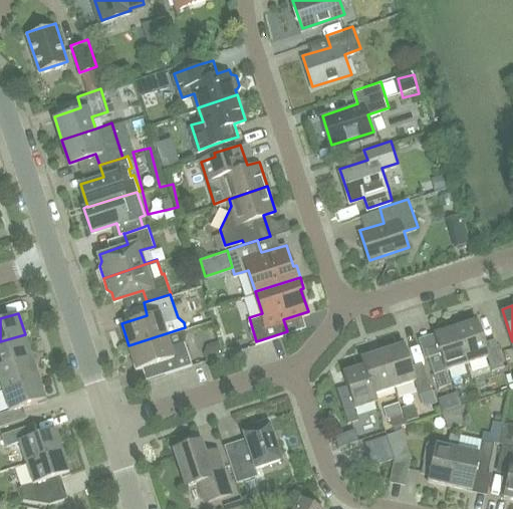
[(456,324),(468,360),(488,353),(493,367),(505,363),(496,336),(484,340),(477,318),(456,324)]
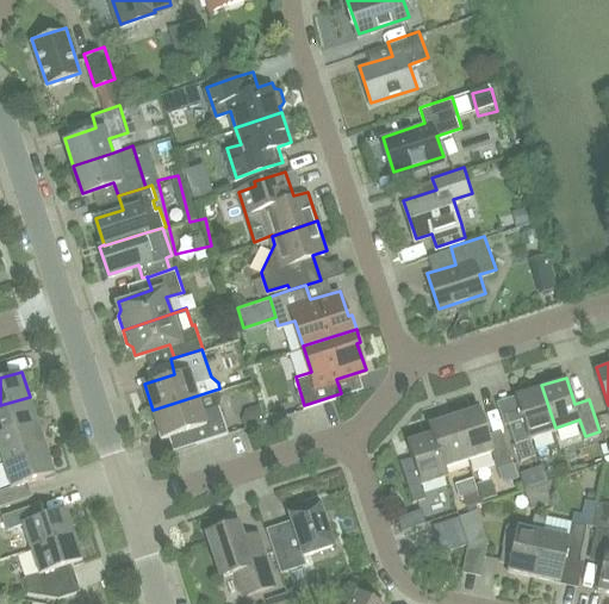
[(530,436),(555,428),(541,385),(516,393),(523,416),(509,421),(521,458),(536,453),(530,436)]
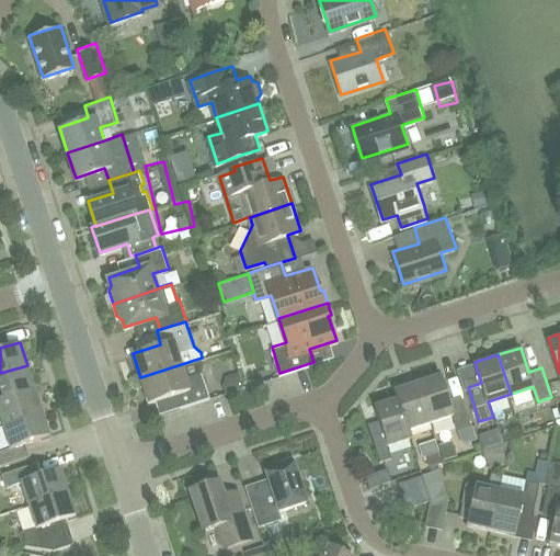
[(202,358),(140,377),(149,401),(176,393),(181,406),(210,396),(202,371),(204,362),(202,358)]
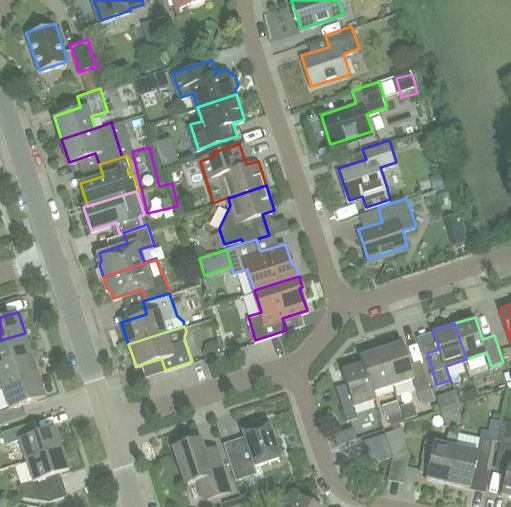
[(0,363),(31,353),(25,333),(0,340),(0,363)]
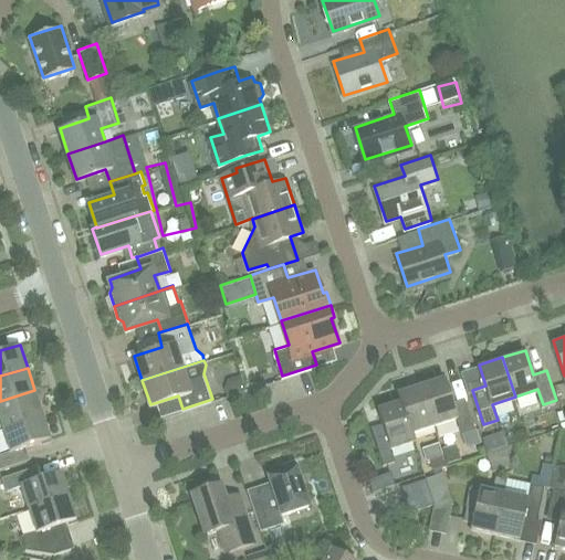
[(421,383),(435,423),(458,415),(445,376),(421,383)]
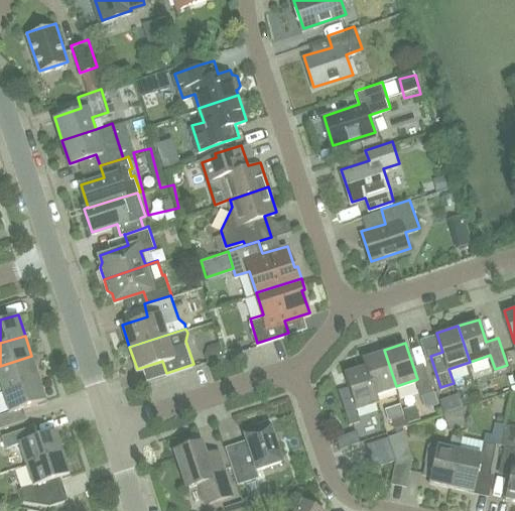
[(375,393),(376,393),(396,386),(384,350),(363,357),(365,365),(366,365),(375,393)]
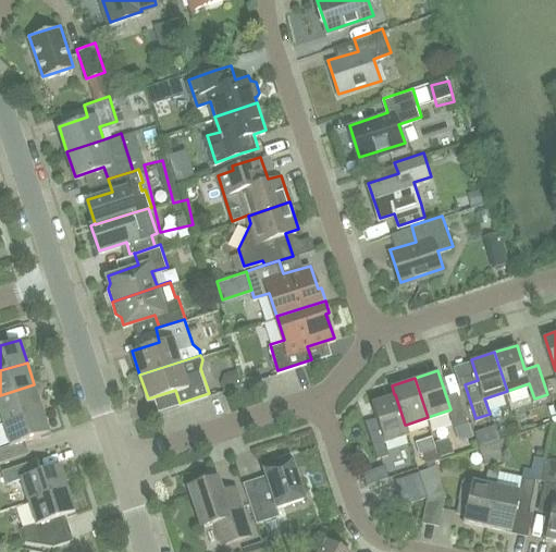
[(0,412),(2,419),(41,407),(34,384),(0,395),(0,412)]
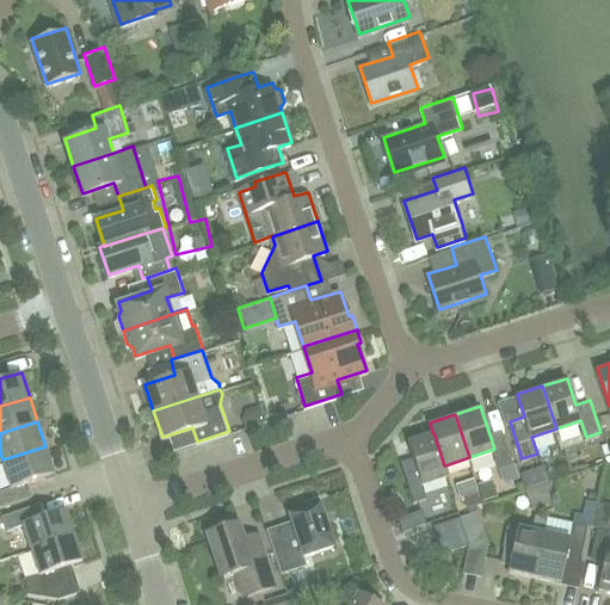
[(449,474),(445,465),(444,465),(433,432),(432,432),(408,440),(414,458),(402,462),(414,499),(426,495),(423,482),(449,474)]
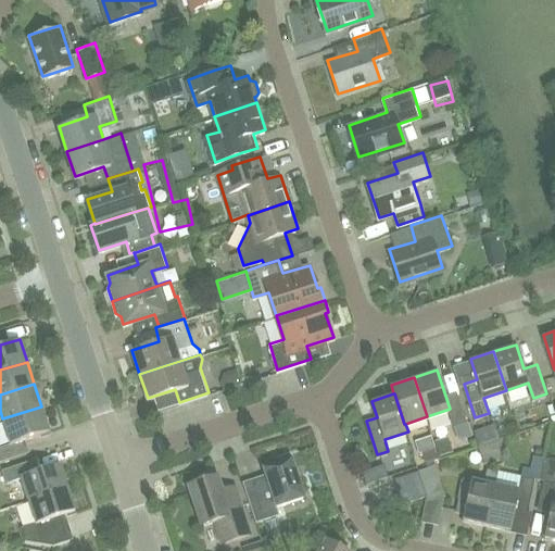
[(41,407),(2,418),(10,442),(49,429),(41,407)]
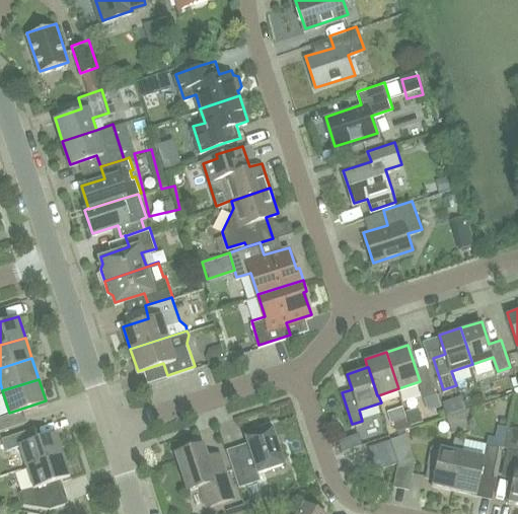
[(433,381),(421,385),(424,395),(436,391),(433,381)]
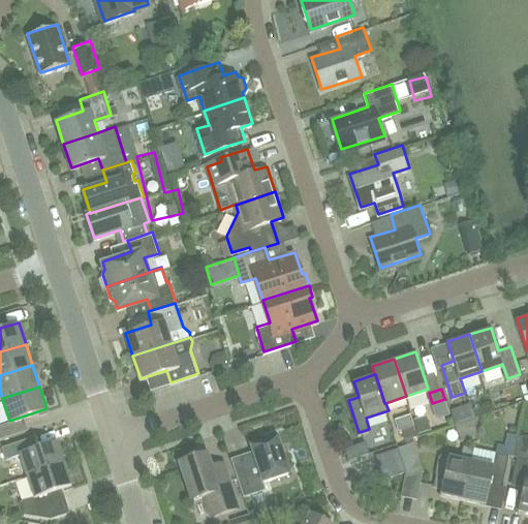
[(511,390),(495,395),(498,404),(515,399),(511,390)]
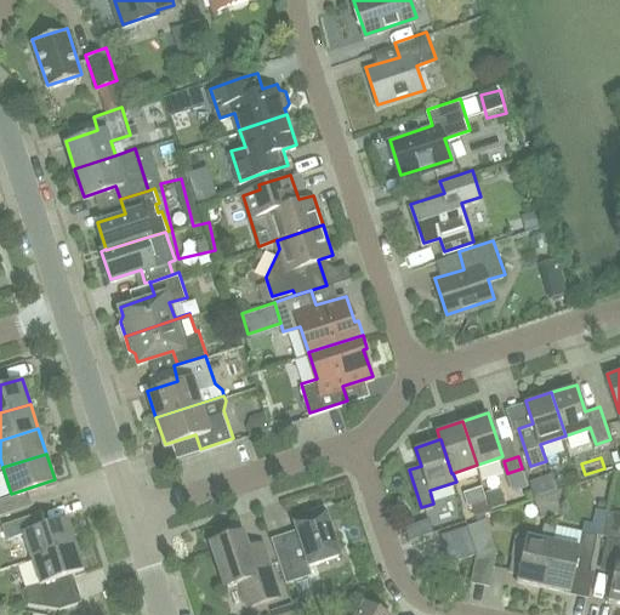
[(0,512),(11,508),(6,494),(0,495),(0,512)]
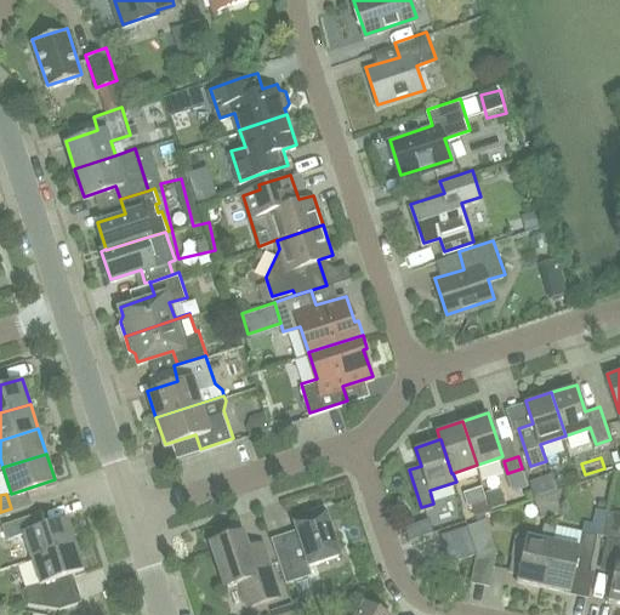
[(477,514),(491,510),(488,497),(472,502),(477,514)]
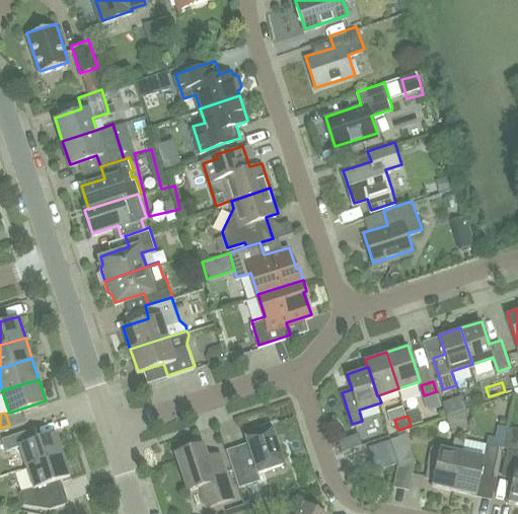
[(462,450),(454,488),(476,493),(481,471),(493,474),(500,443),(504,444),(508,424),(499,422),(496,434),(489,433),(487,442),(465,437),(462,450)]
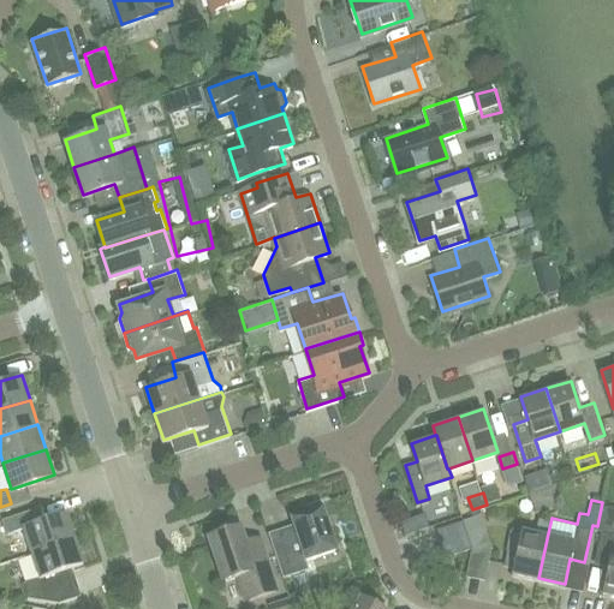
[(337,548),(321,502),(305,507),(304,503),(290,508),(294,521),(287,536),(272,541),(284,574),(300,569),(297,560),(337,548)]
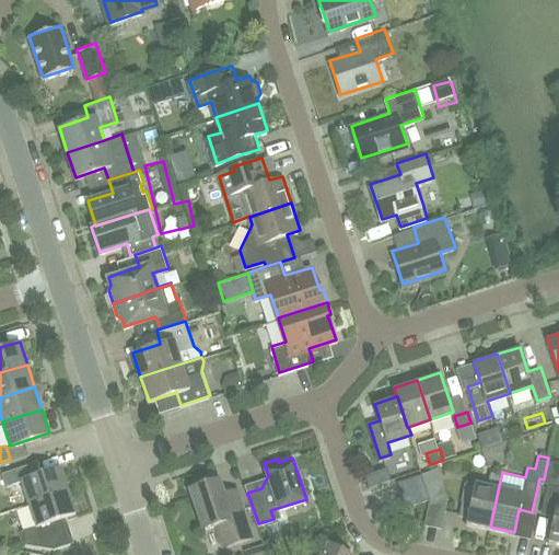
[(558,460),(548,458),(544,480),(548,481),(545,492),(558,495),(558,460)]
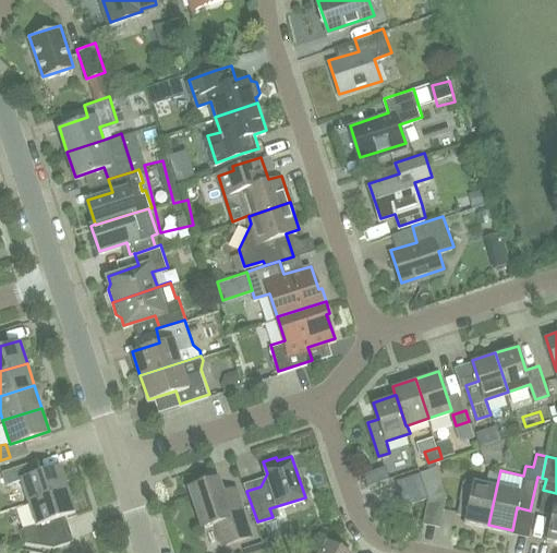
[(28,500),(68,488),(60,465),(40,470),(36,458),(2,469),(7,483),(22,478),(28,500)]
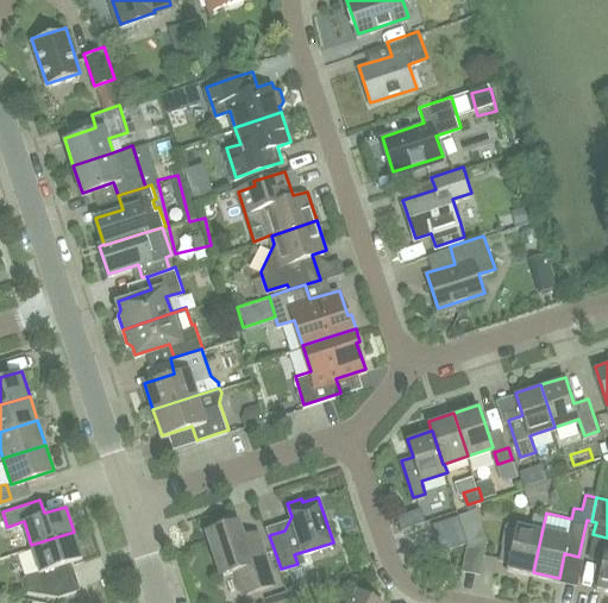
[(463,526),(468,540),(469,545),(488,539),(477,507),(459,513),(463,526)]
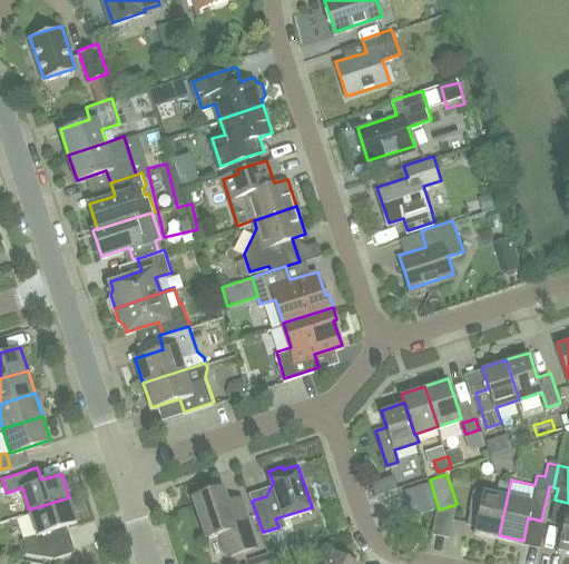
[(499,535),(508,494),(511,480),(499,477),(497,492),(483,490),(480,508),(471,506),(468,520),(477,521),(474,530),(499,535)]
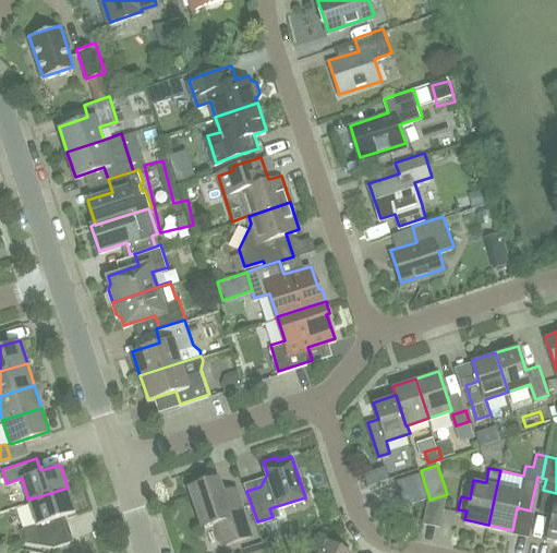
[(400,491),(424,482),(421,470),(396,479),(400,491)]
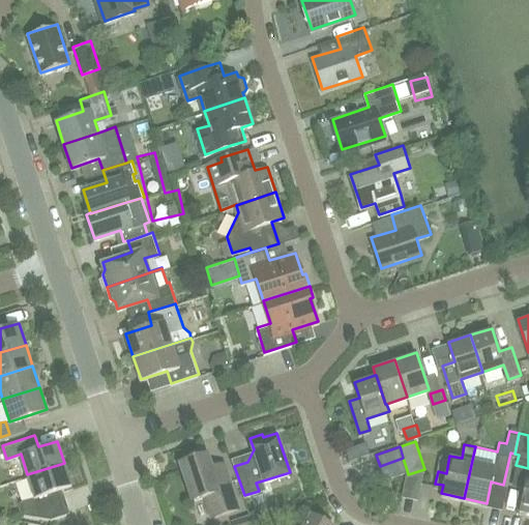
[(224,460),(210,464),(207,453),(180,461),(193,498),(205,494),(211,515),(239,506),(224,460)]
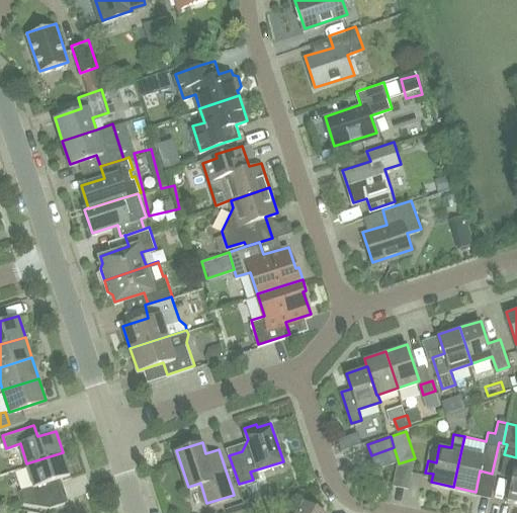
[(374,466),(398,459),(394,447),(371,455),(374,466)]
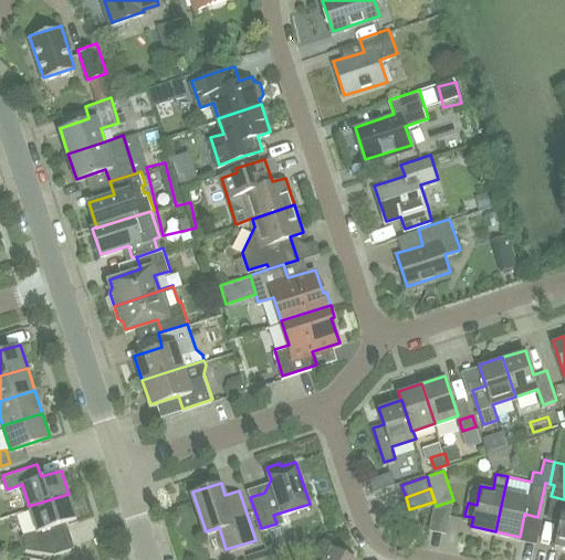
[(69,494),(29,506),(37,529),(21,535),(25,548),(55,552),(72,547),(67,532),(64,521),(76,517),(69,494)]
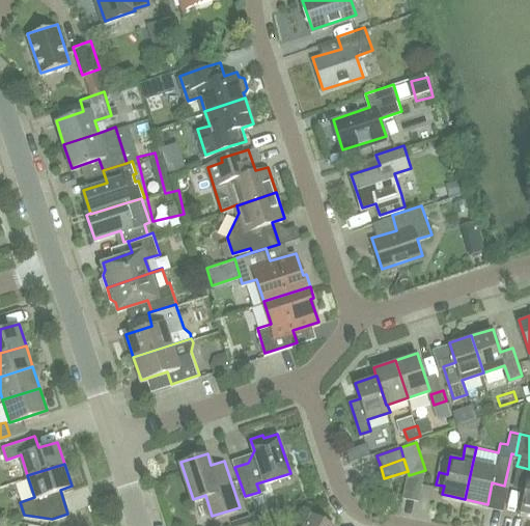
[(529,473),(528,473),(520,511),(529,513),(529,473)]
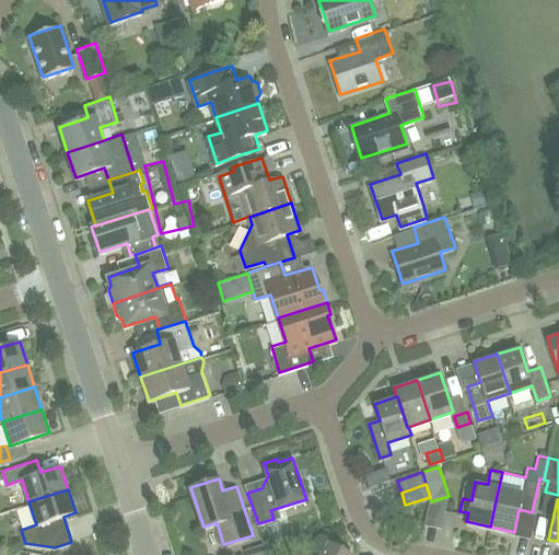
[(275,554),(278,554),(301,542),(291,524),(266,540),(275,554)]
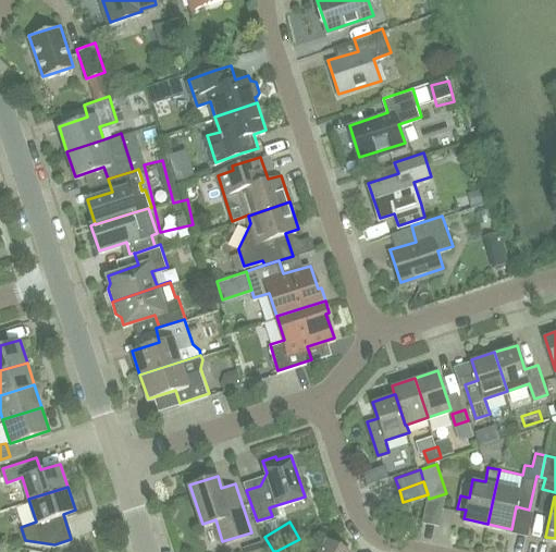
[(348,551),(328,539),(319,551),(348,551)]
